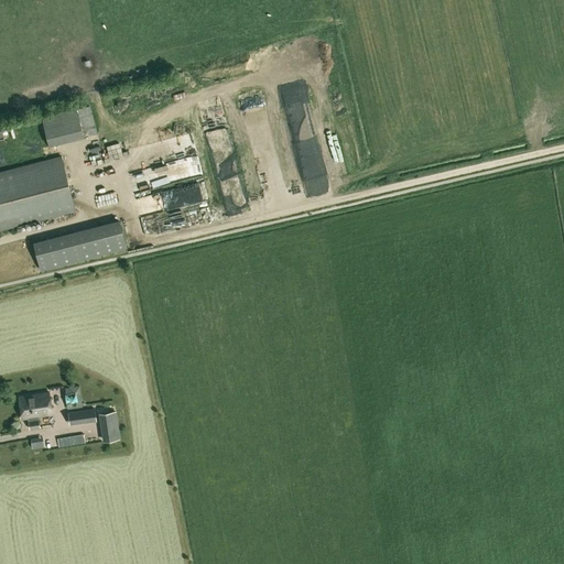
[(76,108),(84,137),(97,133),(90,106),(76,108)]
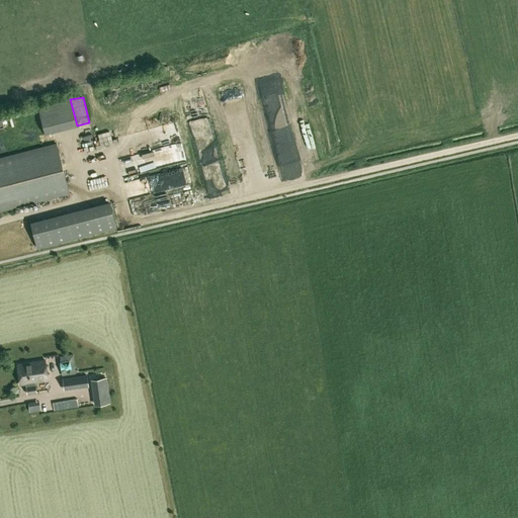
[(77,125),(70,99),(37,108),(45,135),(77,125)]
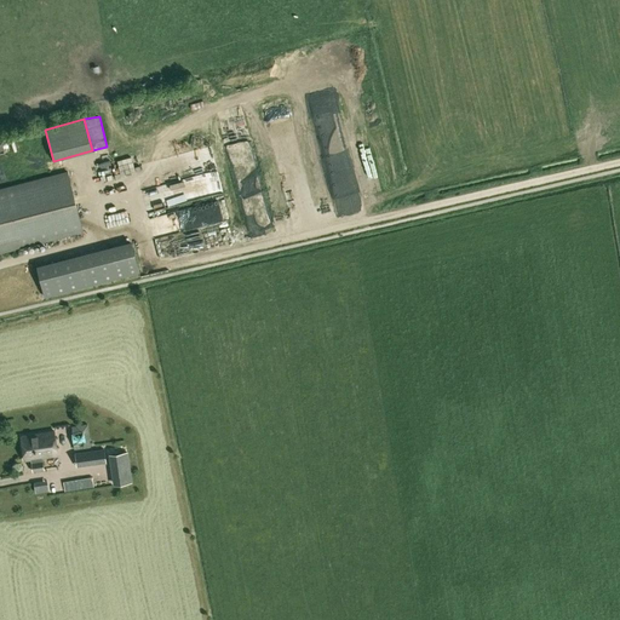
[(174,173),(191,172),(191,161),(173,161),(174,173)]
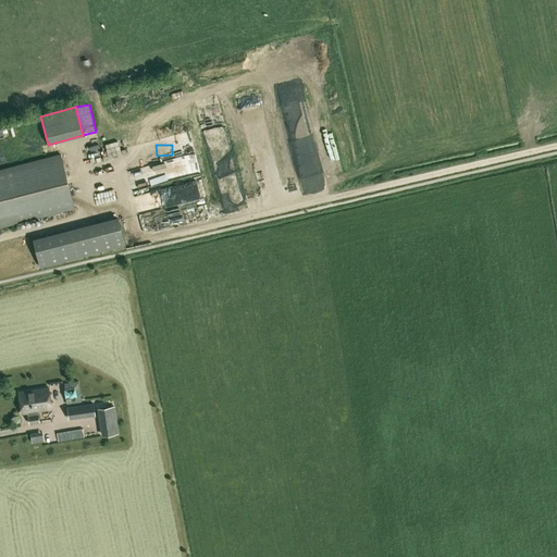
[(148,146),(140,148),(145,162),(151,160),(148,146)]
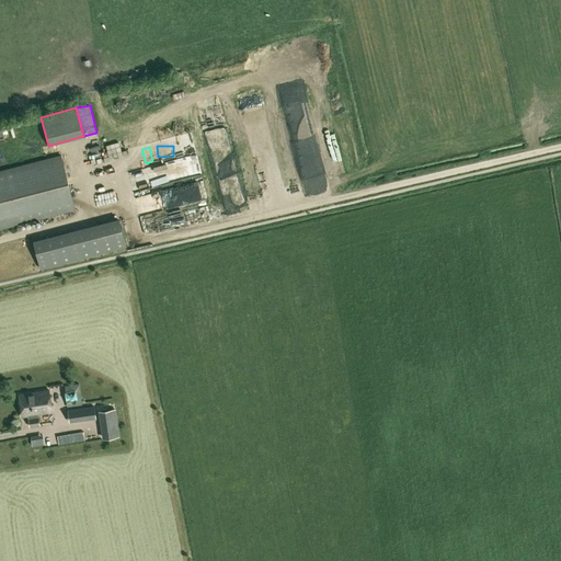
[(0,229),(75,209),(61,155),(0,170),(0,229)]
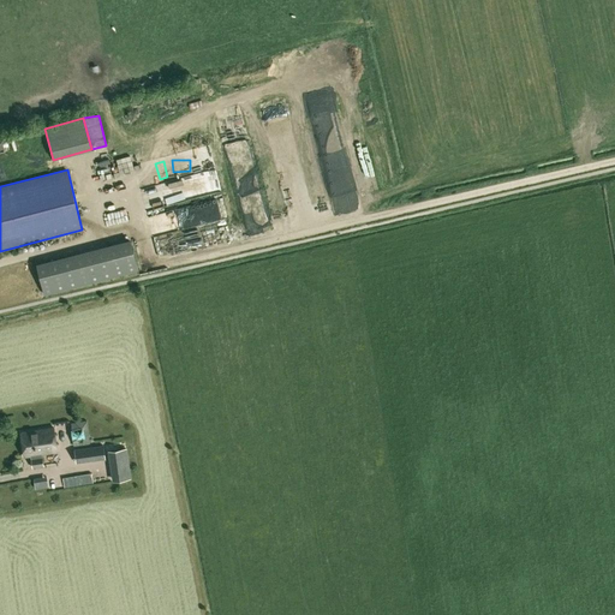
[(236,185),(240,218),(263,215),(260,189),(254,190),(252,183),(236,185)]
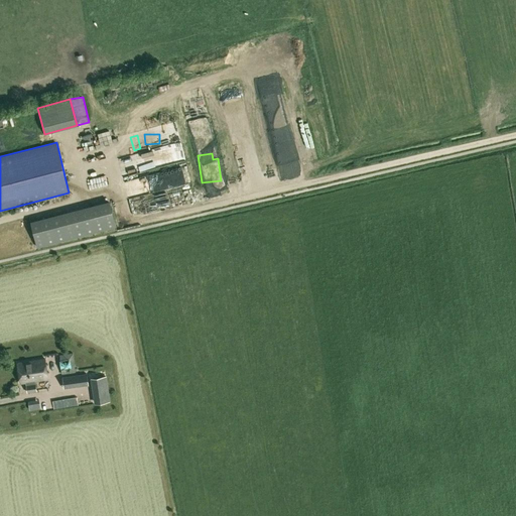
[(183,161),(121,175),(125,196),(187,182),(183,161)]
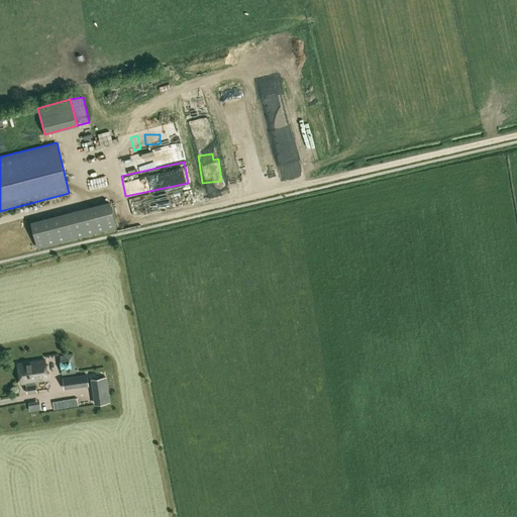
[(110,203),(31,224),(37,247),(116,227),(110,203)]
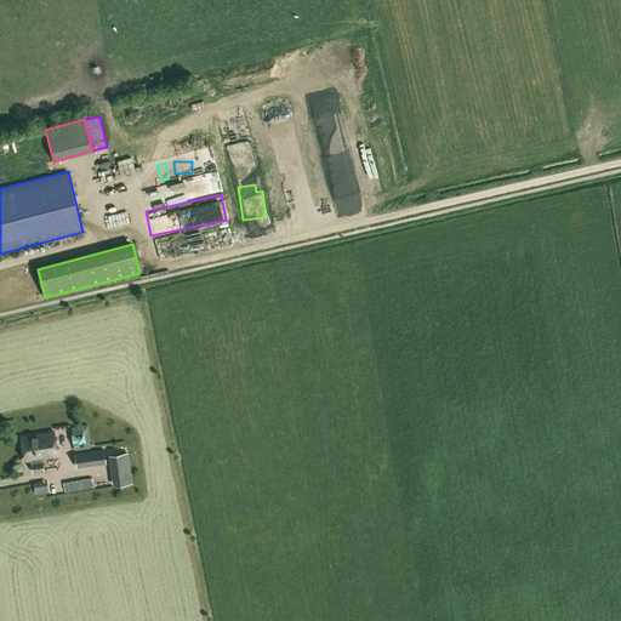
[(91,449),(89,425),(72,427),(74,451),(91,449)]
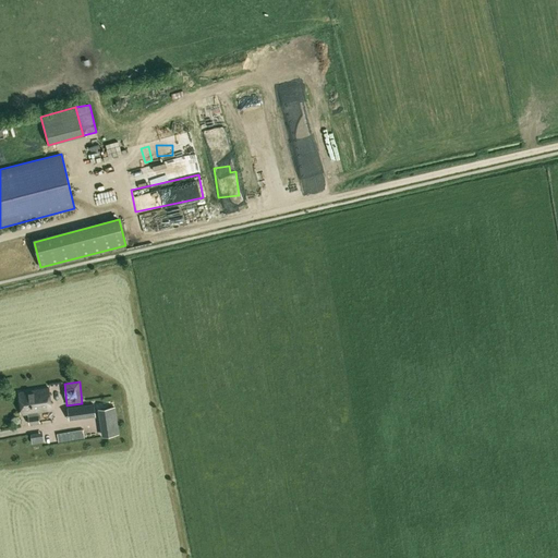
[(19,392),(22,414),(27,413),(28,425),(39,423),(39,417),(38,411),(51,410),(48,388),(19,392)]
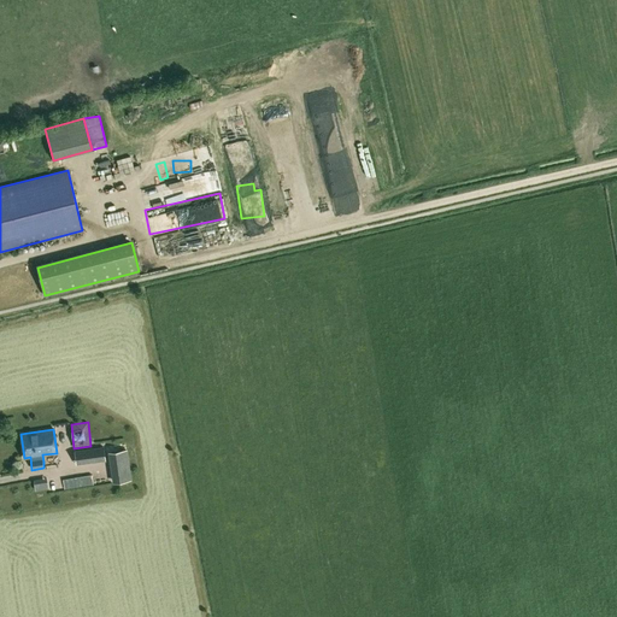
[(131,454),(146,451),(144,442),(130,446),(131,454)]
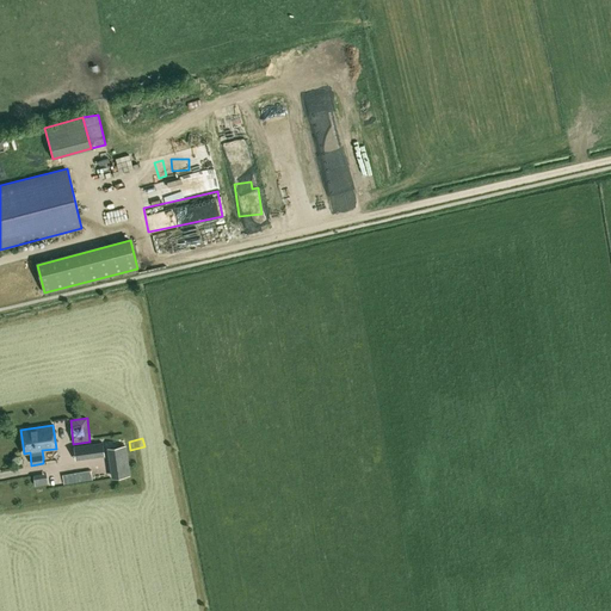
[(75,460),(104,456),(102,443),(74,446),(75,460)]
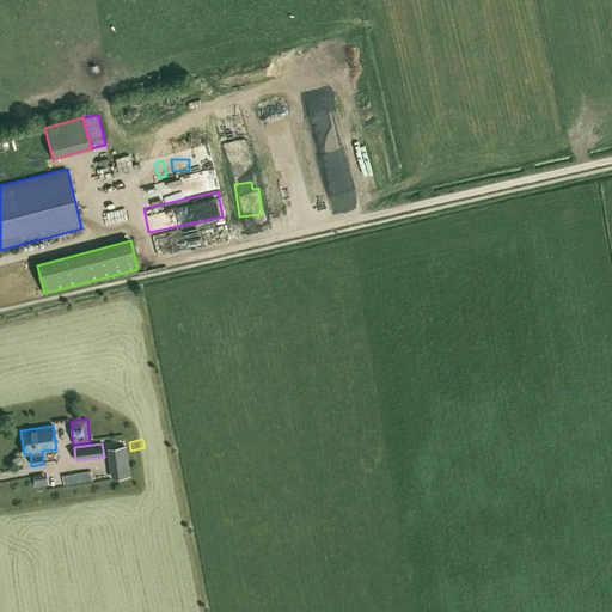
[(126,446),(110,448),(114,478),(129,476),(126,446)]
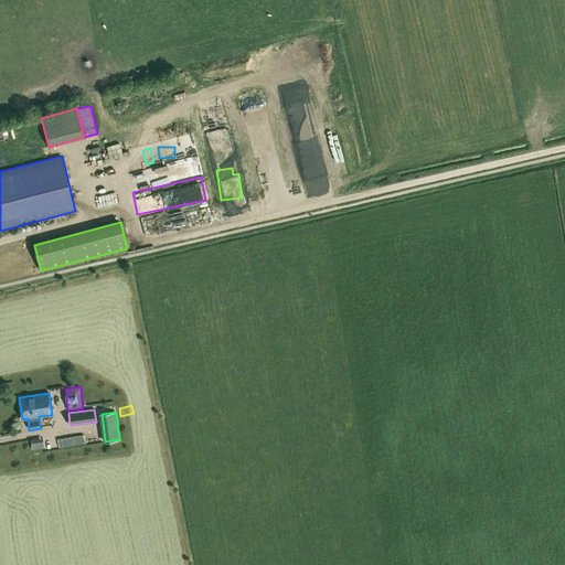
[(39,434),(29,436),(30,444),(41,441),(39,434)]
